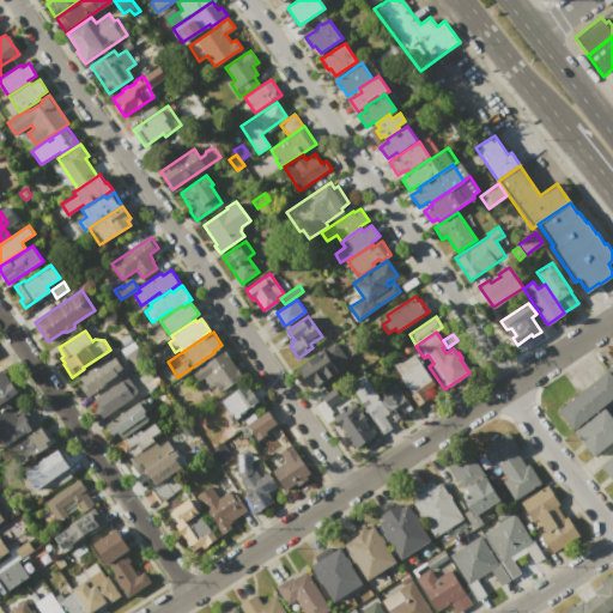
[(297,366),(323,349),(325,350),(335,341),(349,360),(338,369),(339,371),(313,389),(297,366)]
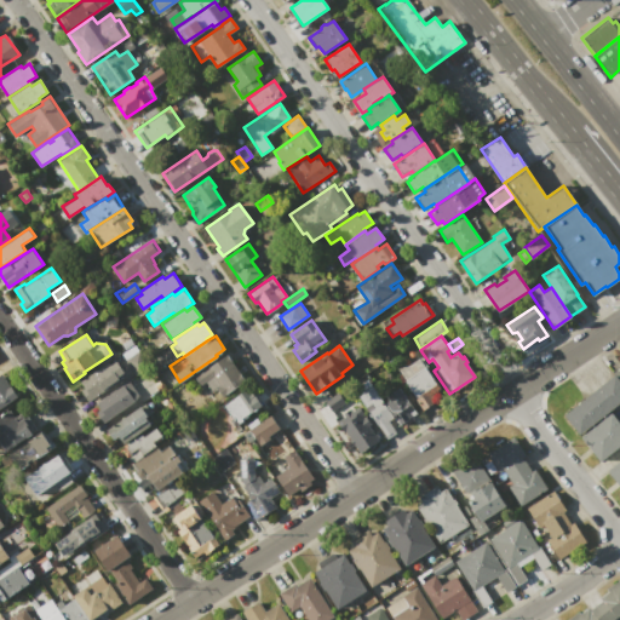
[(126,360),(137,352),(148,367),(136,375),(126,360)]
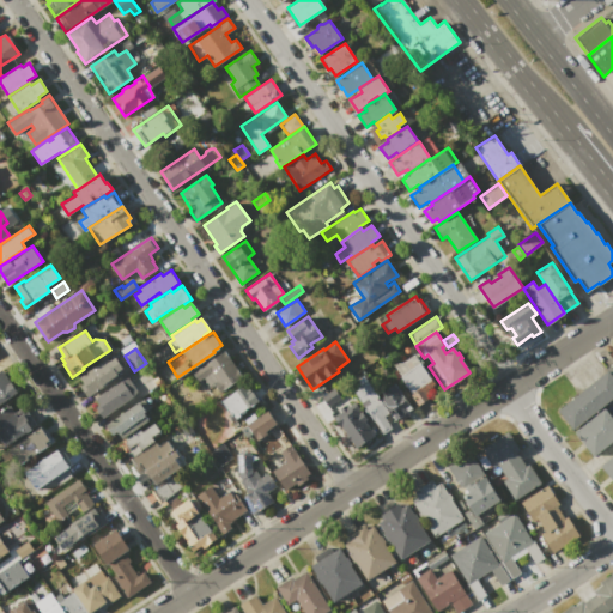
[(243,377),(219,393),(213,384),(218,382),(211,371),(198,381),(192,372),(225,350),(243,377)]
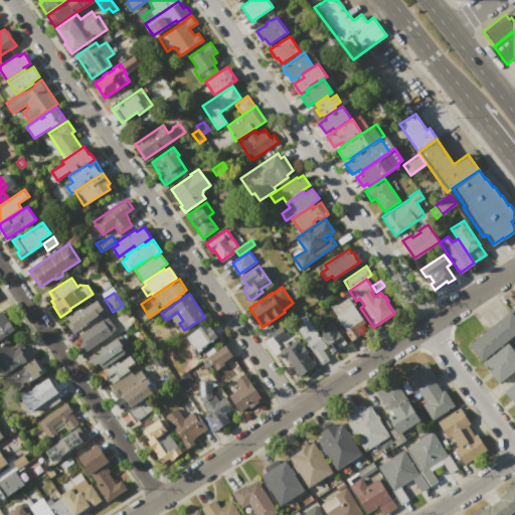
[(336,316),(337,316),(330,306),(338,304),(350,297),(355,304),(353,306),(362,319),(346,330),(336,316)]
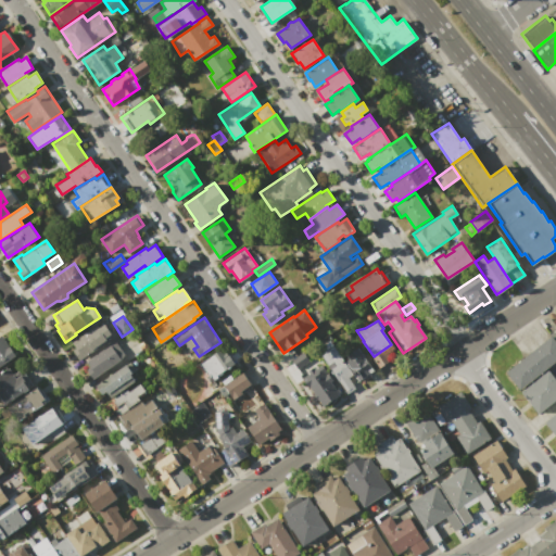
[(98,325),(100,329),(103,327),(111,339),(78,361),(72,350),(76,348),(72,341),(98,325)]
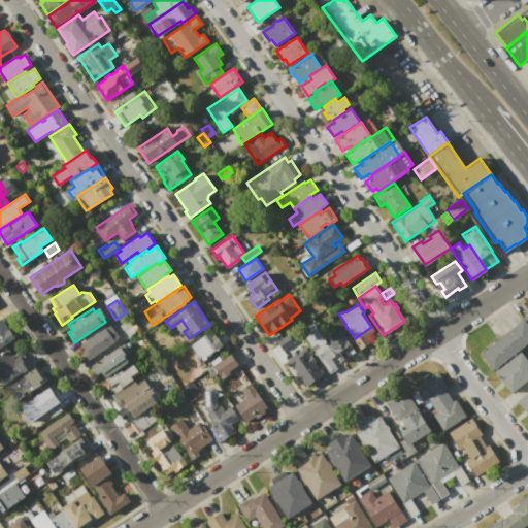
[(480,354),(523,319),(521,317),(527,310),(527,342),(494,371),(480,354)]
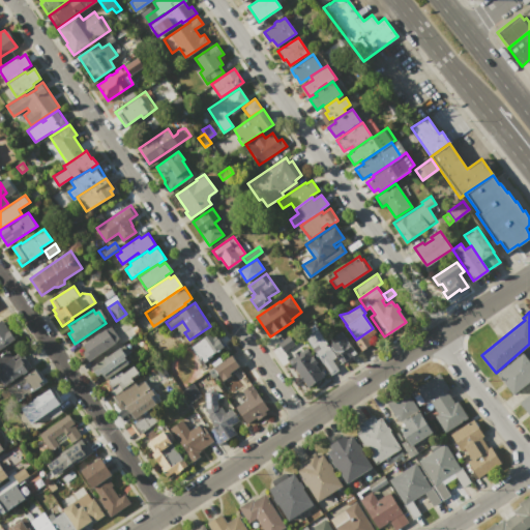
[(0,319),(1,319),(15,340),(0,349),(0,319)]
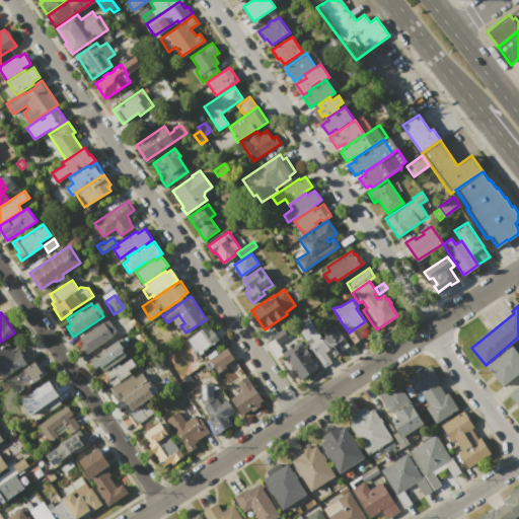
[(80,337),(107,318),(120,337),(89,358),(80,345),(84,343),(80,337)]
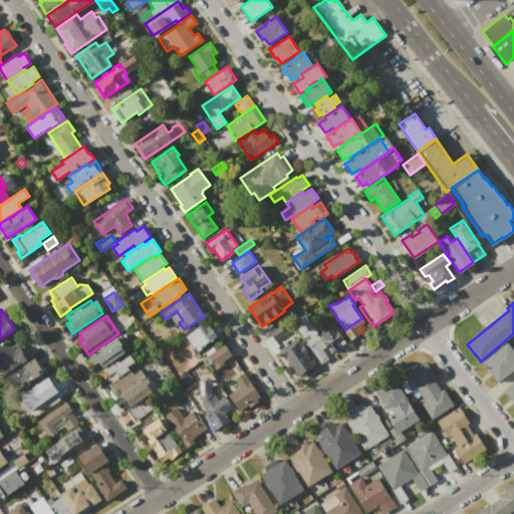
[(298,328),(302,326),(300,323),(307,319),(309,322),(311,320),(320,333),(327,344),(321,348),(328,358),(320,363),(305,340),(309,337),(307,335),(304,337),(298,328)]
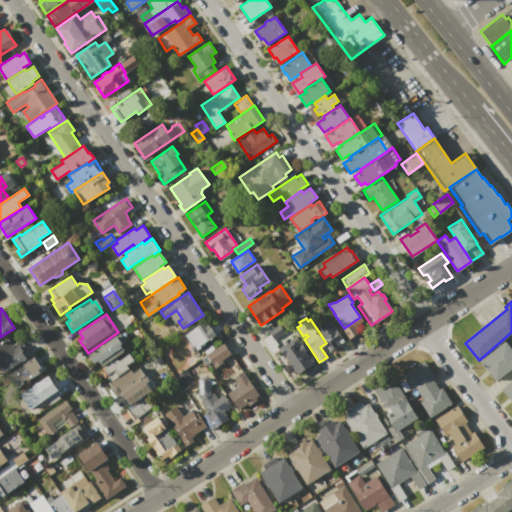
[(319,332),(321,330),(319,327),(329,320),(344,341),(331,350),(326,343),(319,332)]
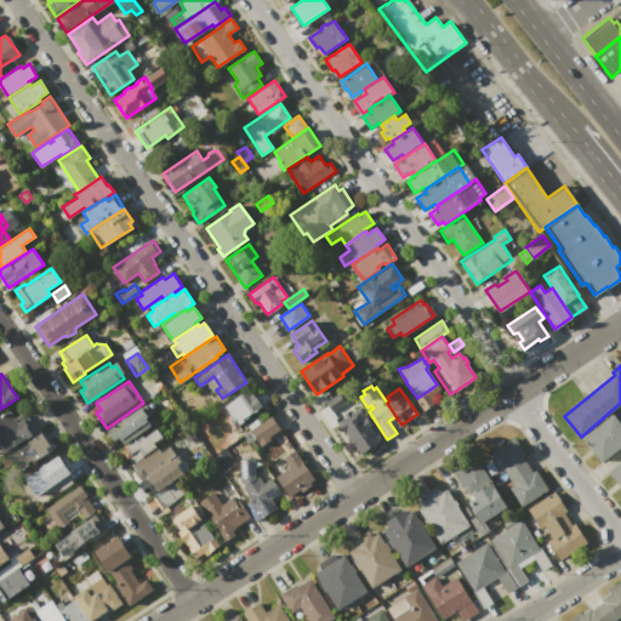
[(223,405),(245,391),(249,396),(254,393),(263,408),(237,426),(223,405)]
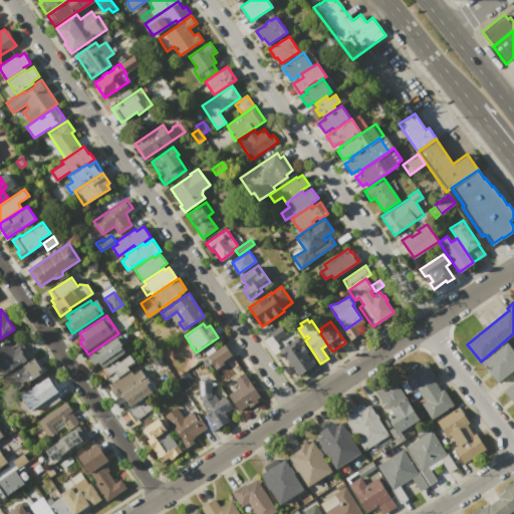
[(275,341),(273,340),(272,339),(271,337),(270,336),(269,334),(269,332),(281,323),(286,330),(278,336),(280,338),(275,341)]
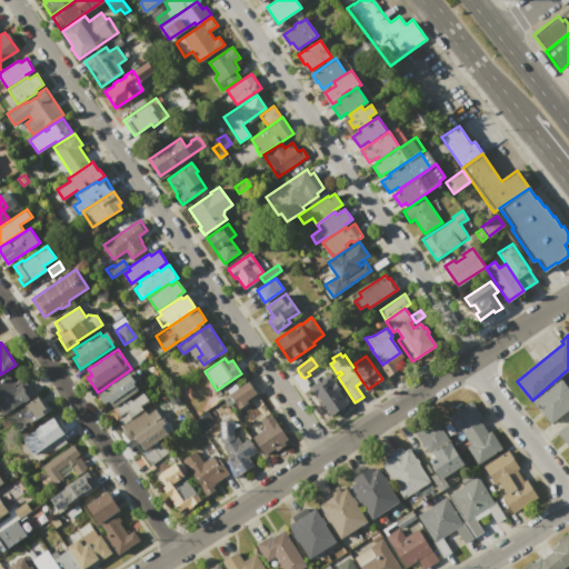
[(133,370),(139,379),(135,382),(139,389),(113,407),(109,400),(105,403),(98,393),(133,370)]
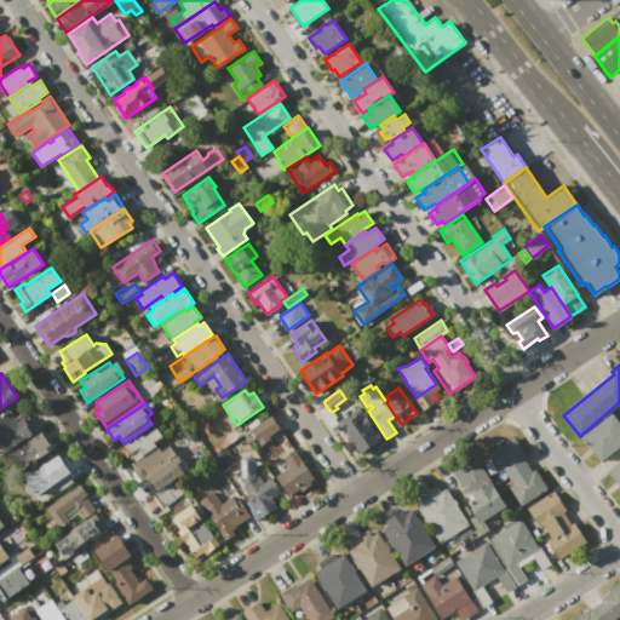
[(0,415),(10,409),(15,417),(21,413),(24,418),(27,415),(38,430),(32,434),(33,435),(28,438),(27,437),(6,452),(0,442),(0,415)]
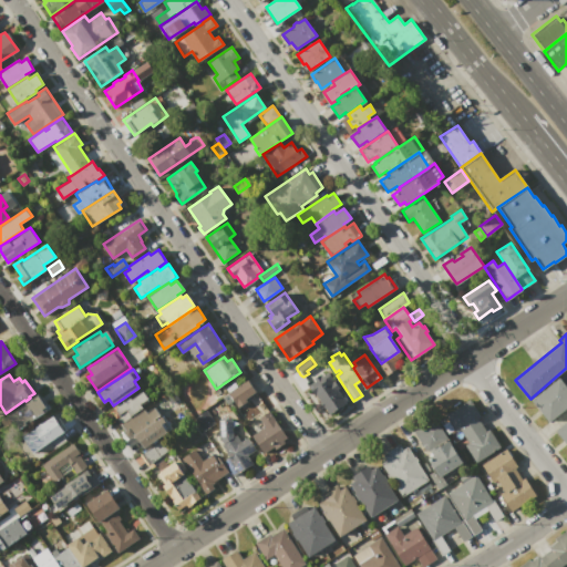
[(310,388),(328,375),(332,382),(334,381),(342,392),(340,393),(347,403),(329,415),(310,388)]
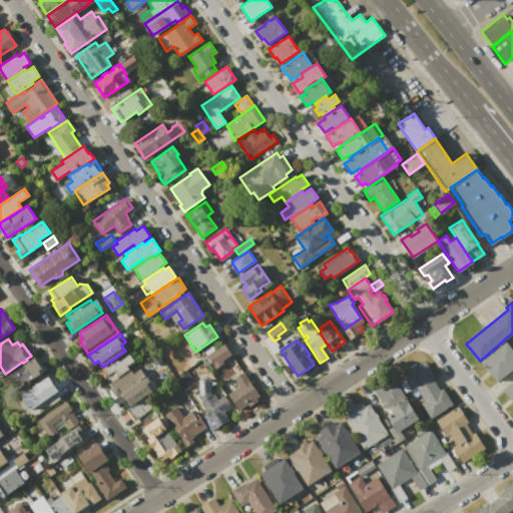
[(506,342),(512,350),(512,369),(497,382),(481,362),(506,342)]
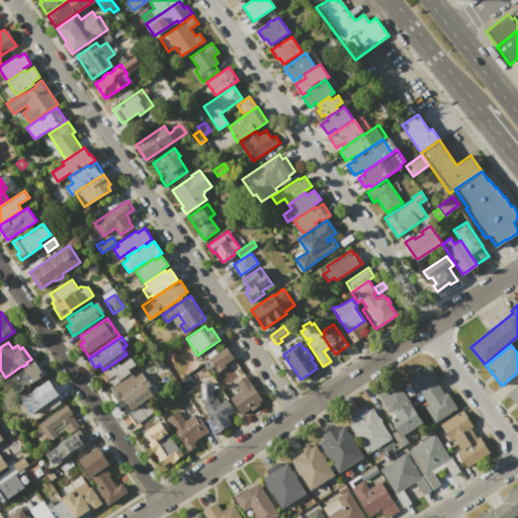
[(235,358),(216,369),(208,358),(228,347),(235,358)]
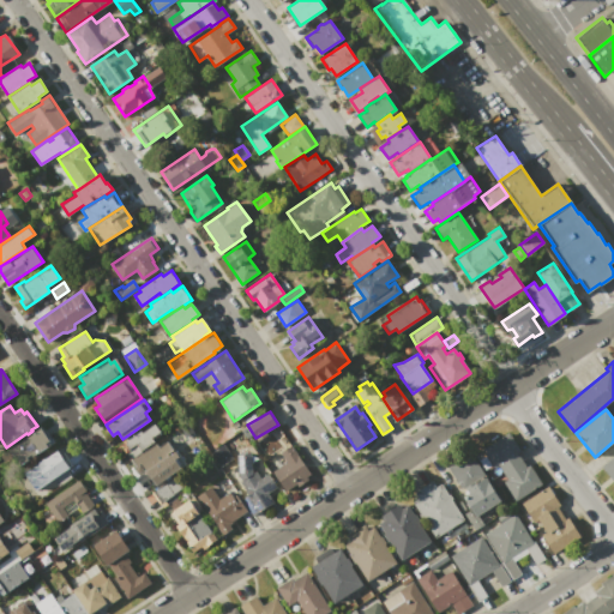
[(122,441),(140,429),(142,432),(154,423),(160,432),(151,438),(155,441),(130,458),(125,452),(127,450),(122,441)]
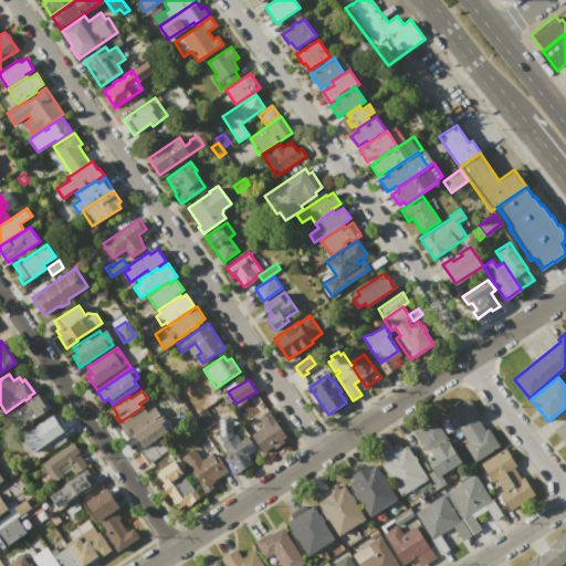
[(7,416),(39,392),(49,408),(30,421),(29,419),(25,421),(27,423),(17,430),(7,416)]
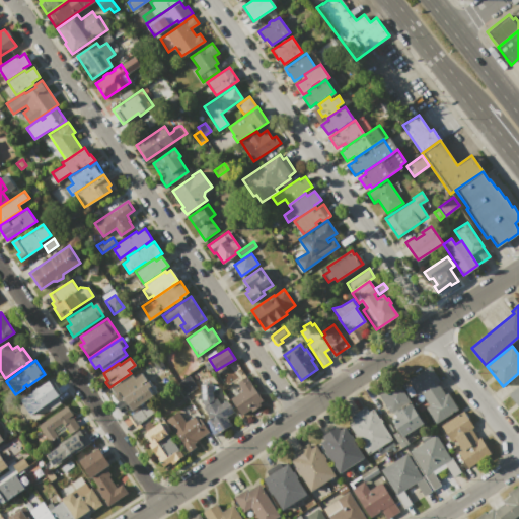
[(406,379),(429,365),(458,409),(435,423),(406,379)]
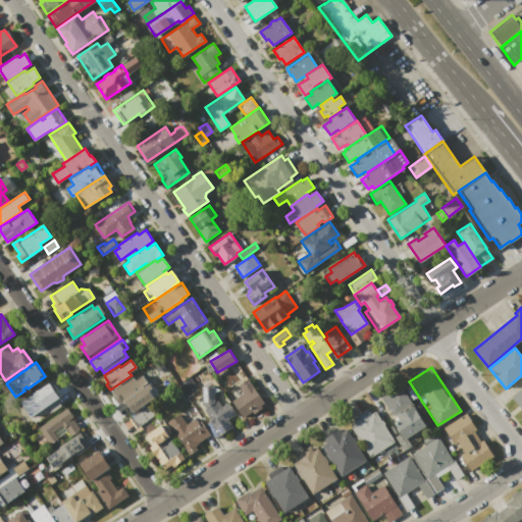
[(122,403),(118,396),(115,397),(111,390),(119,384),(120,385),(132,377),(135,380),(143,374),(148,381),(136,389),(138,393),(122,403)]
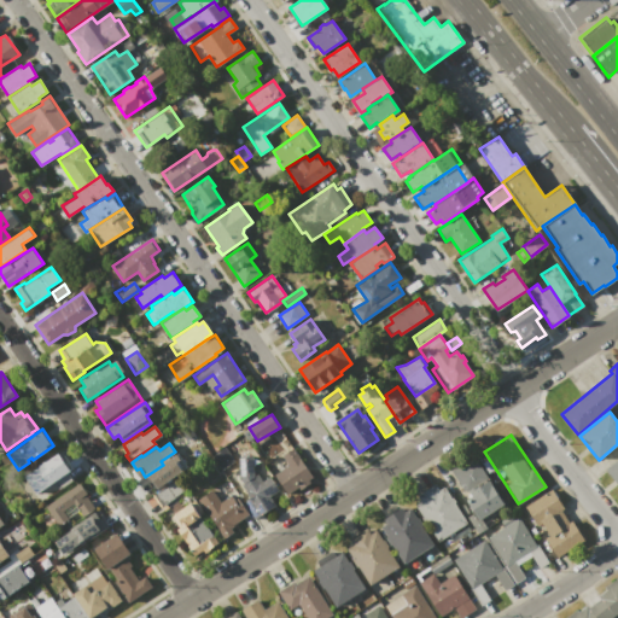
[(211,456),(226,447),(234,461),(221,470),(211,456)]
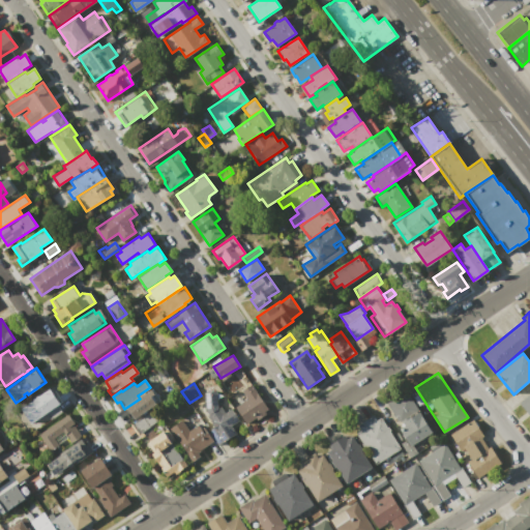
[(246,424),(235,406),(246,399),(241,390),(253,383),(269,410),(265,412),(267,414),(257,420),(256,418),(246,424)]
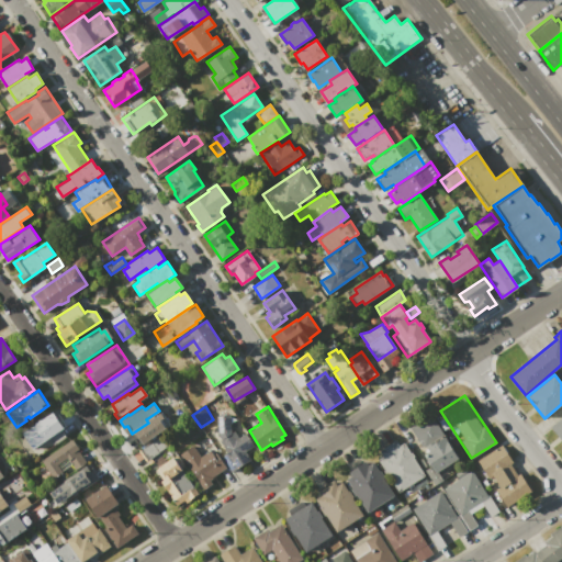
[(132,431),(141,445),(168,425),(159,412),(132,431)]
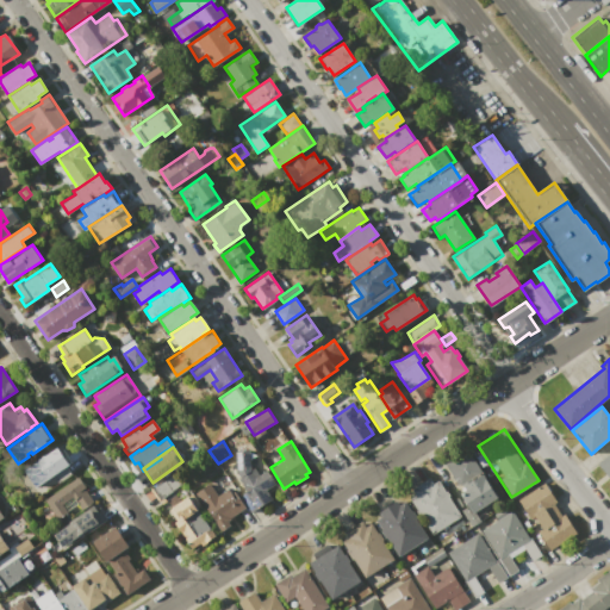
[(57,448),(69,464),(66,466),(72,473),(58,483),(53,475),(36,489),(24,473),(39,461),(37,460),(53,448),(54,450),(57,448)]
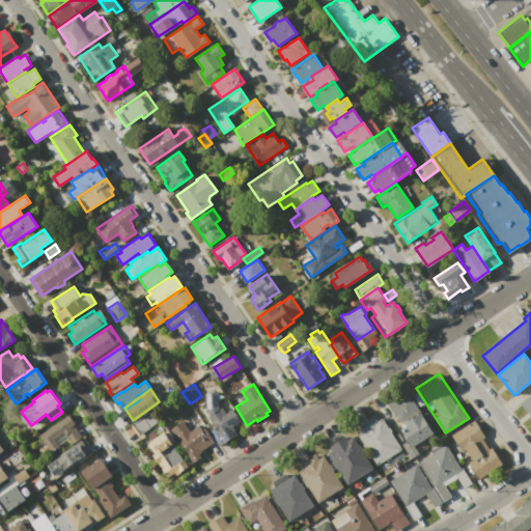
[(219,446),(210,431),(215,427),(207,417),(210,416),(205,410),(204,392),(218,392),(218,409),(222,407),(225,413),(232,409),(241,421),(231,426),(236,435),(219,446)]
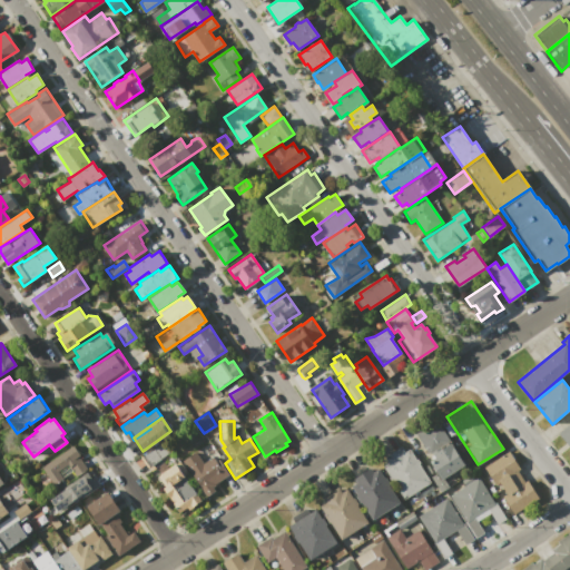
[(441,479),(415,439),(439,423),(464,463),(441,479)]
